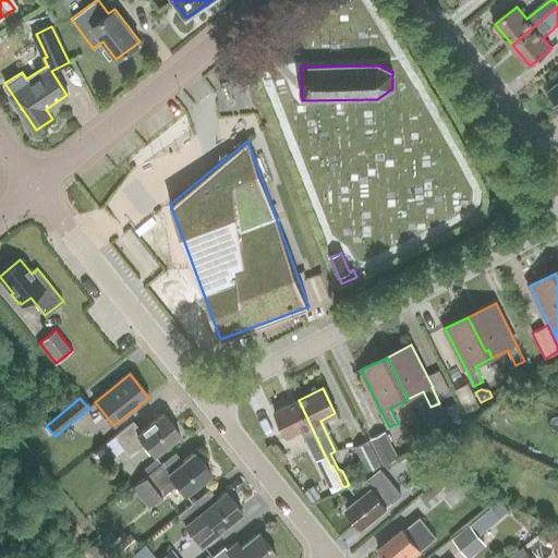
[(301,431),(316,460),(325,456),(299,400),(275,412),(287,437),(301,431)]
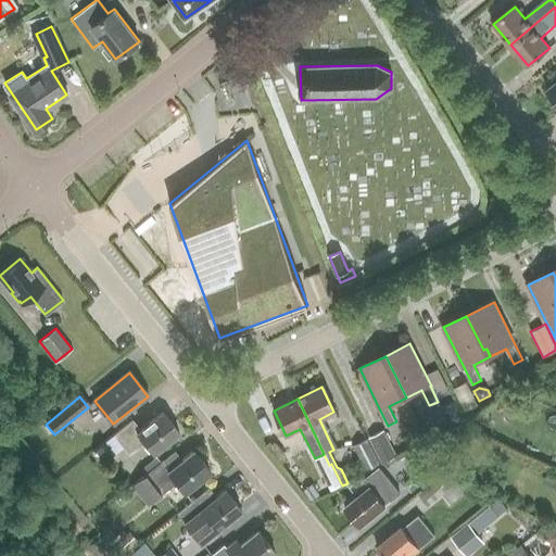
[(457,403),(444,408),(452,425),(465,418),(457,403)]
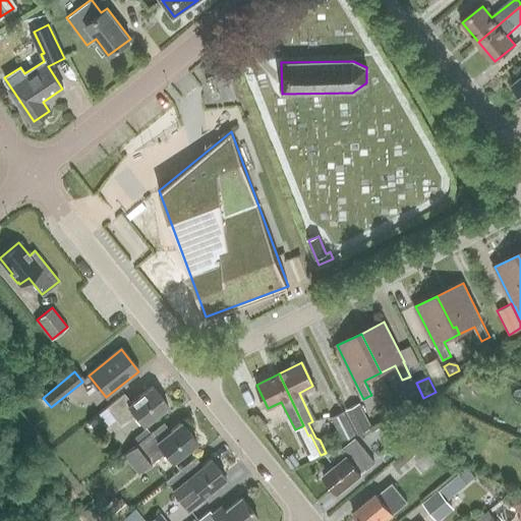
[(143,426),(167,407),(152,388),(131,404),(123,394),(106,408),(121,427),(135,416),(143,426)]
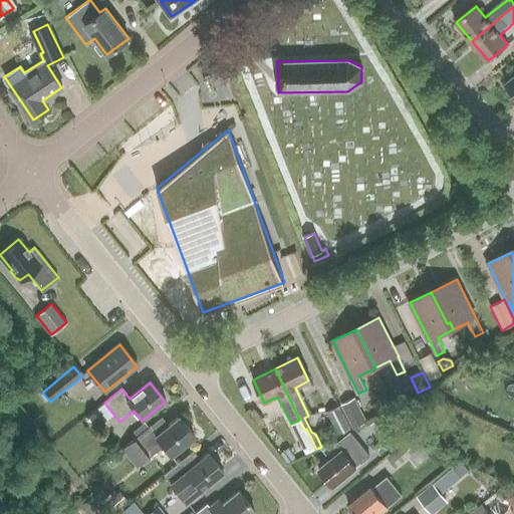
[(352,427),(367,422),(355,398),(341,405),(352,427)]
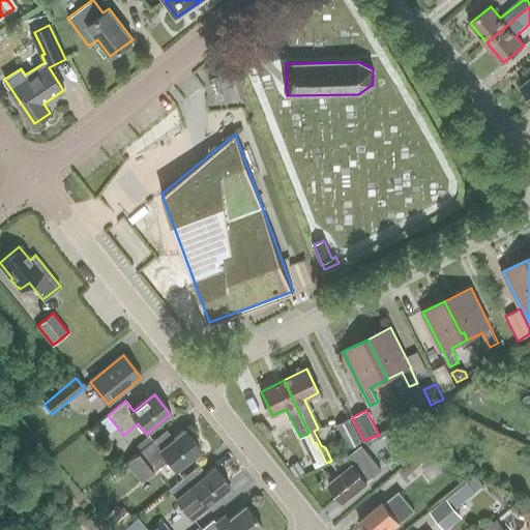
[(359,442),(348,419),(337,424),(349,447),(359,442)]
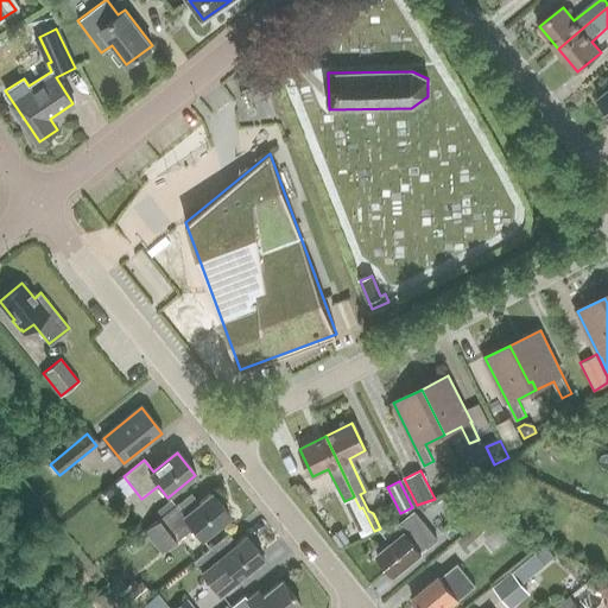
[(201,539),(229,517),(211,494),(187,514),(177,504),(144,531),(162,553),(192,529),(201,539)]
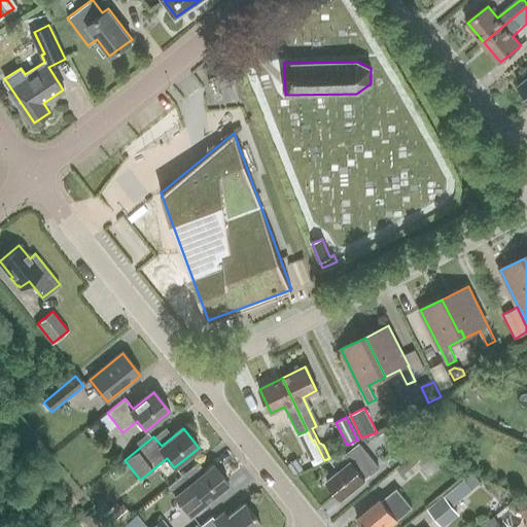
[(307,430),(299,434),(304,445),(313,465),(322,462),(312,441),(307,430)]
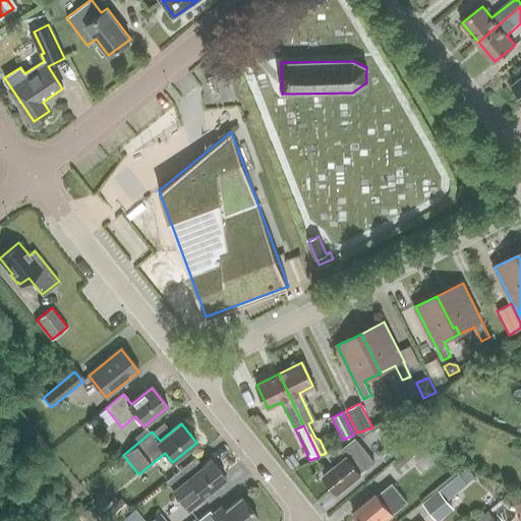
[(520,438),(518,437),(510,452),(520,456),(520,438)]
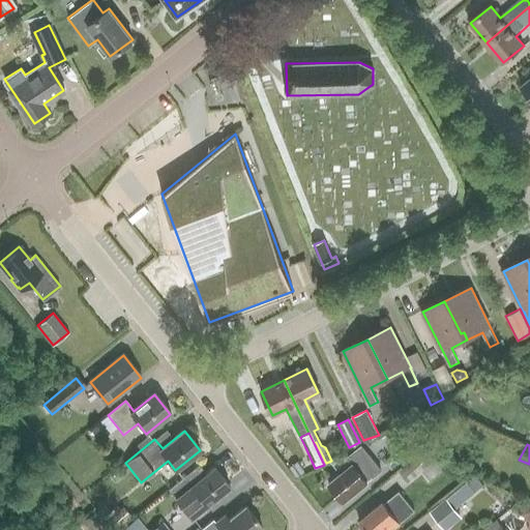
[(445,468),(437,459),(429,448),(400,472),(408,482),(420,472),(430,481),(445,468)]
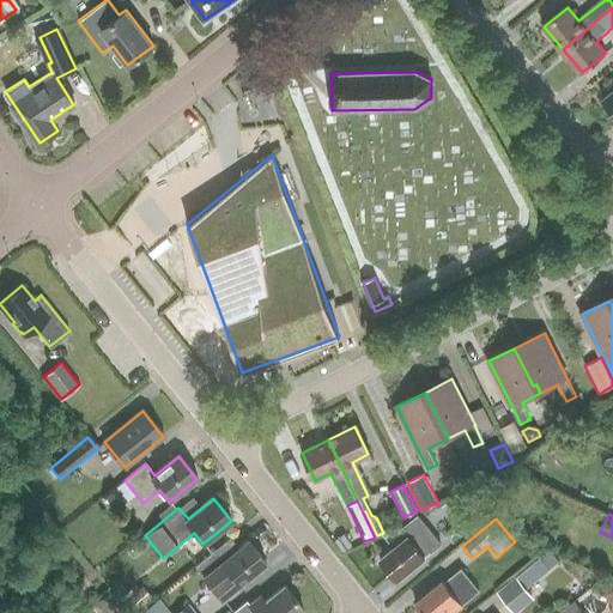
[(399,526),(382,534),(393,548),(380,559),(396,580),(439,544),(425,526),(410,539),(399,526)]
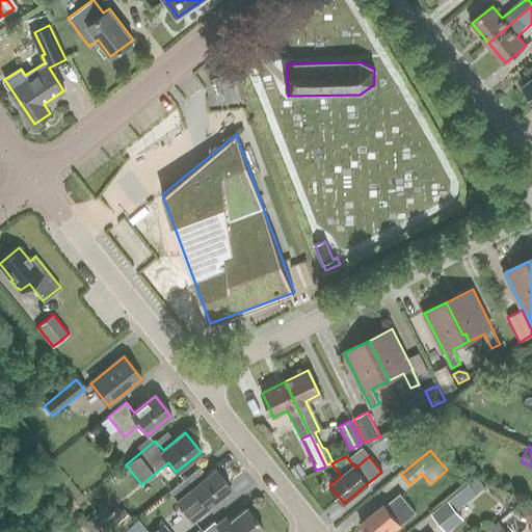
[(290,470),(297,480),(304,475),(297,464),(290,470)]
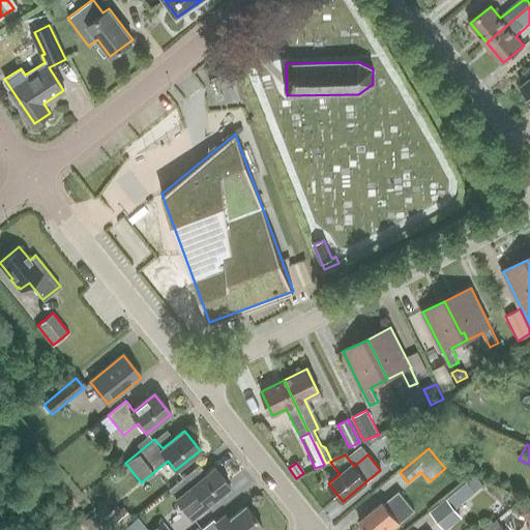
[(185,475),(168,490),(192,519),(230,488),(214,468),(193,486),(185,475)]
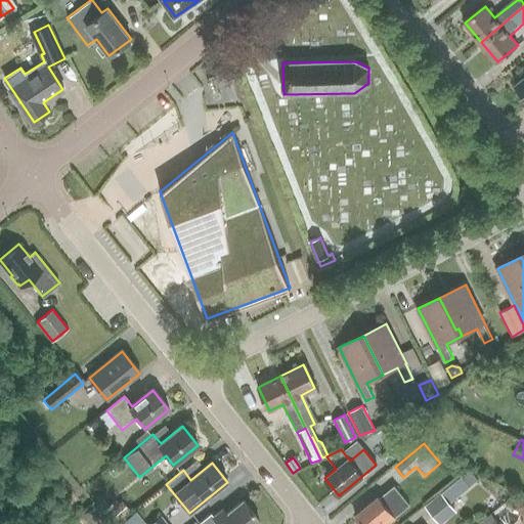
[(448,504),(476,481),(467,471),(440,493),(440,492),(425,506),(439,523),(440,523),(455,512),(448,504)]
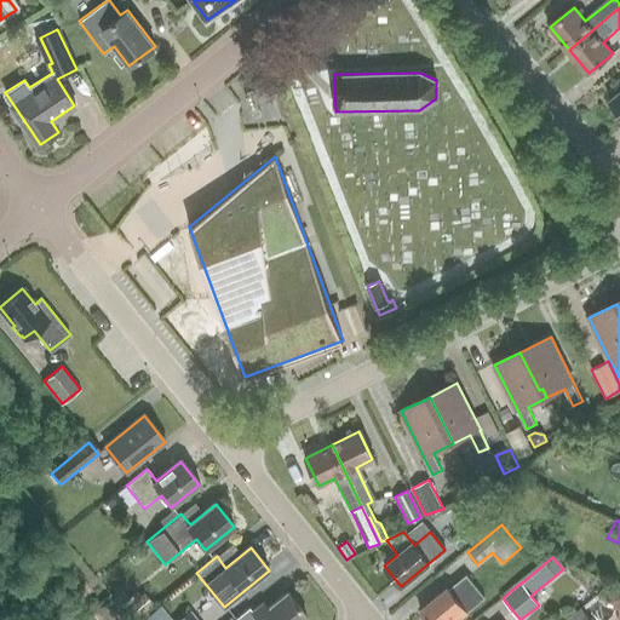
[(465,575),(448,590),(447,589),(419,610),(426,619),(448,619),(452,618),(452,619),(457,619),(466,612),(483,597),(465,575)]
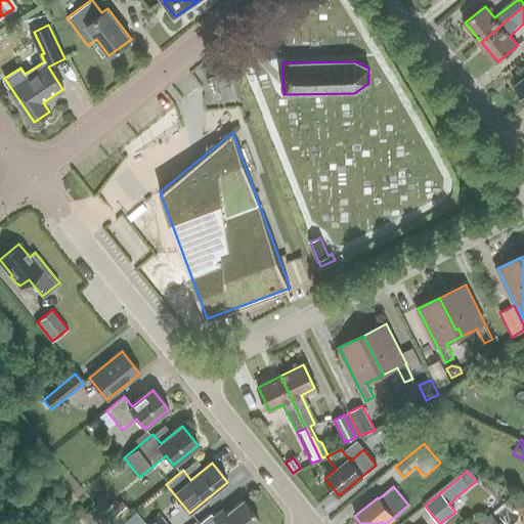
[(514,508),(523,511),(523,498),(519,496),(514,508)]
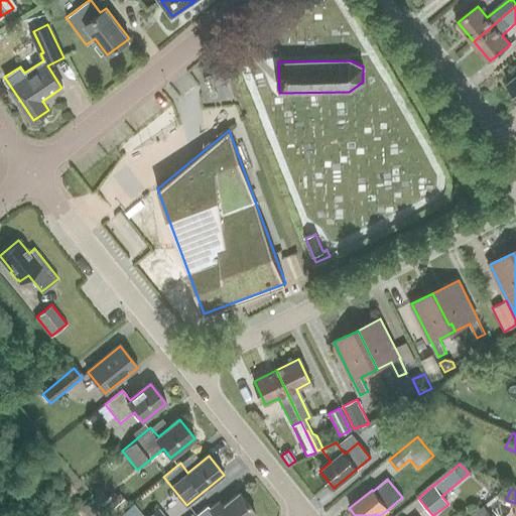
[(112,515),(117,512),(102,493),(94,500),(107,515),(112,515)]
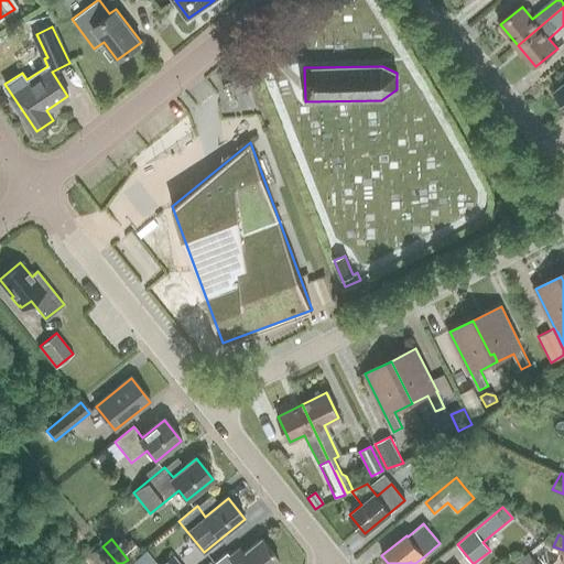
[(271,563),(280,561),(262,539),(236,563),(227,555),(214,563),(271,563)]
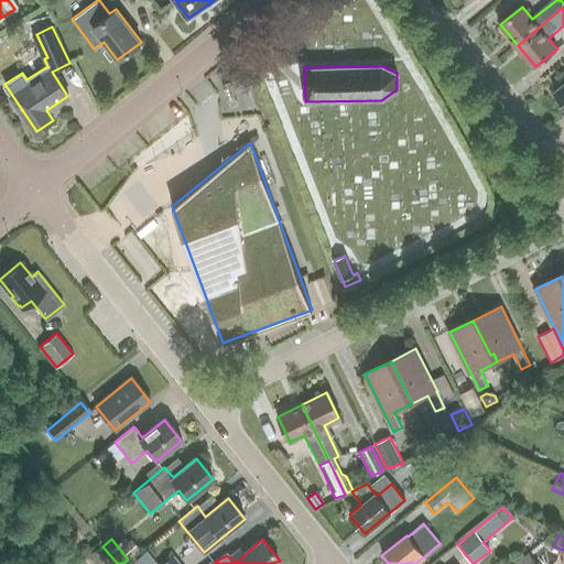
[(117,563),(102,546),(91,554),(99,563),(117,563)]
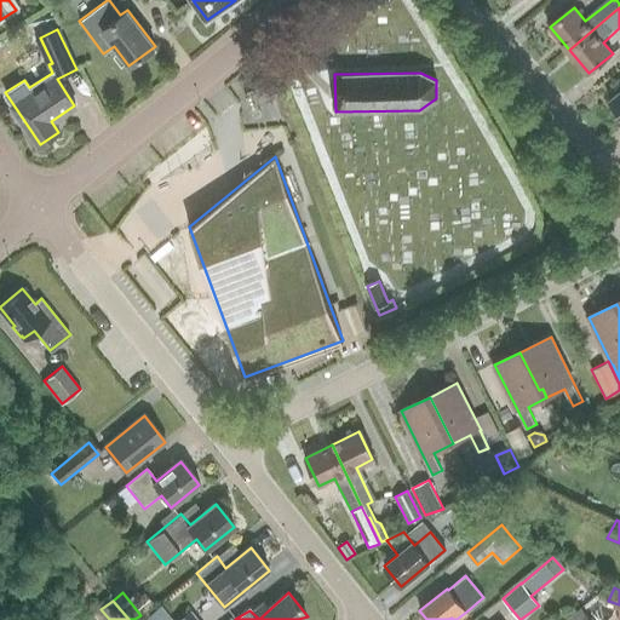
[(168,619),(158,606),(139,619),(168,619)]
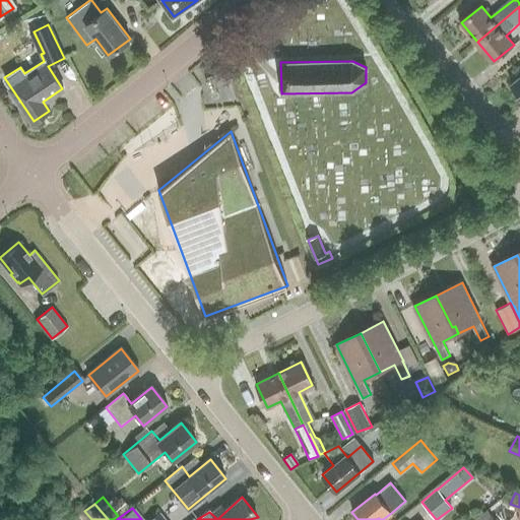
[(495,519),(486,510),(473,519),(495,519)]
